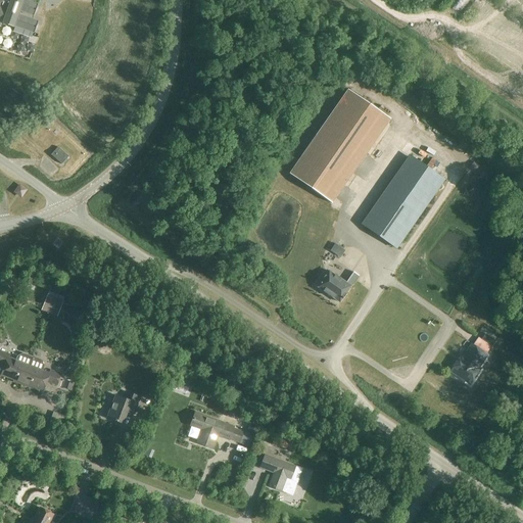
[(0,0),(0,20),(3,21),(2,24),(13,28),(14,26),(34,33),(38,22),(32,19),(33,15),(34,15),(38,5),(31,2),(32,0),(0,0)]
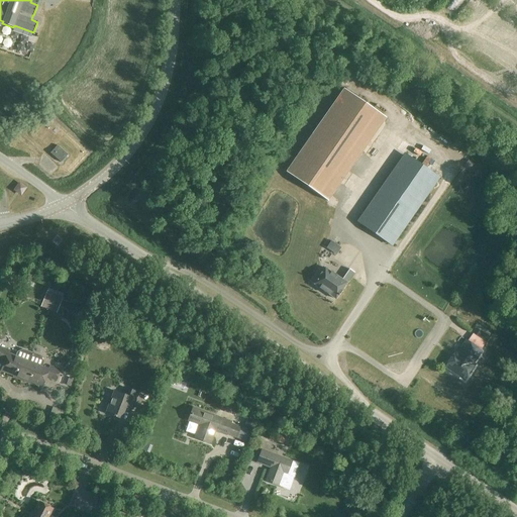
[(344,89),(286,172),(327,201),(386,117),(344,89)]
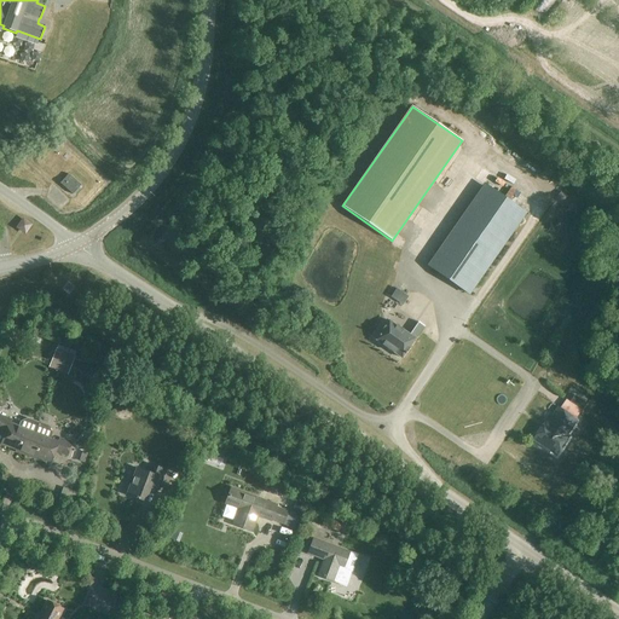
[(69,174),(61,183),(73,195),(81,185),(69,174)]
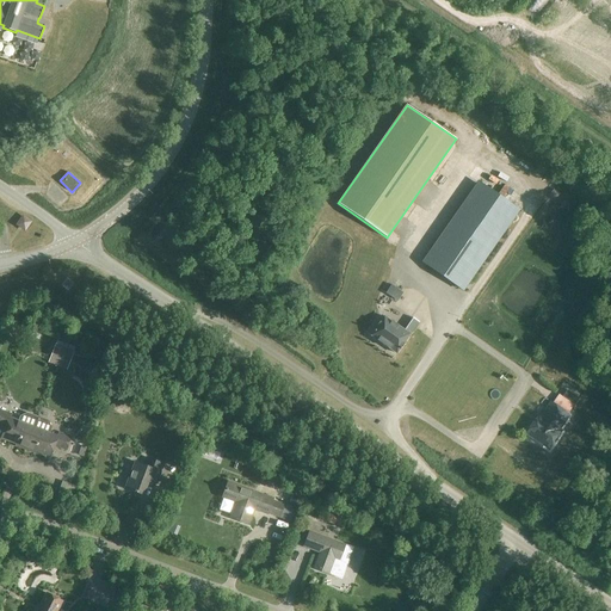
[(476,183),(423,261),(463,289),(517,211),(476,183)]
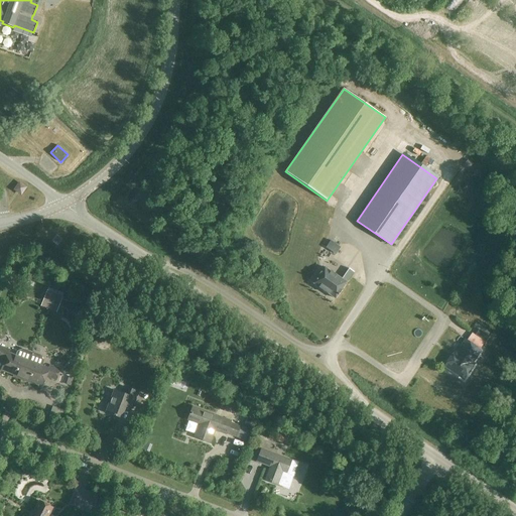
[(426,156),(421,163),(425,166),(430,159),(426,156)]
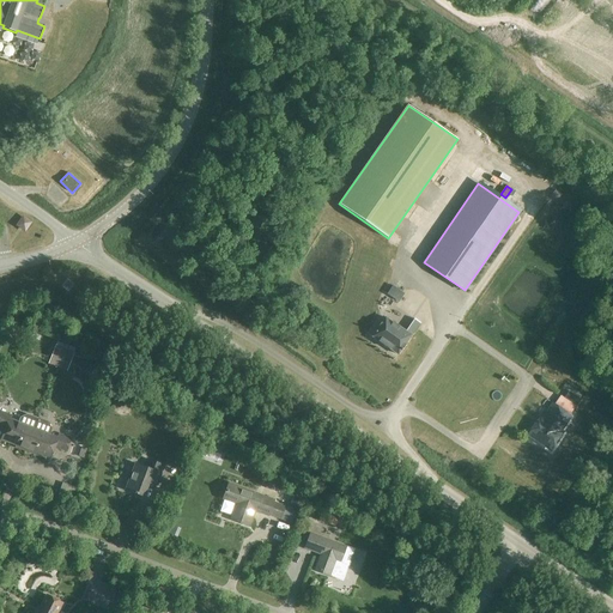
[(554,190),(550,196),(557,201),(560,195),(554,190)]
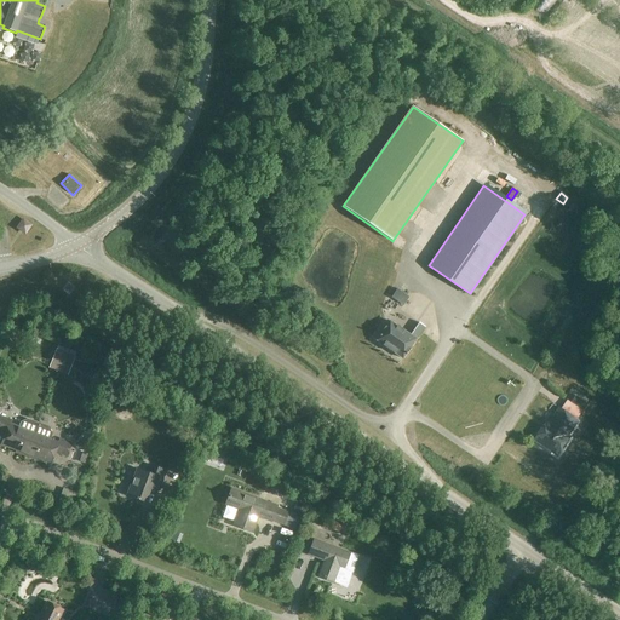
[(23,220),(18,228),(26,233),(30,225),(23,220)]
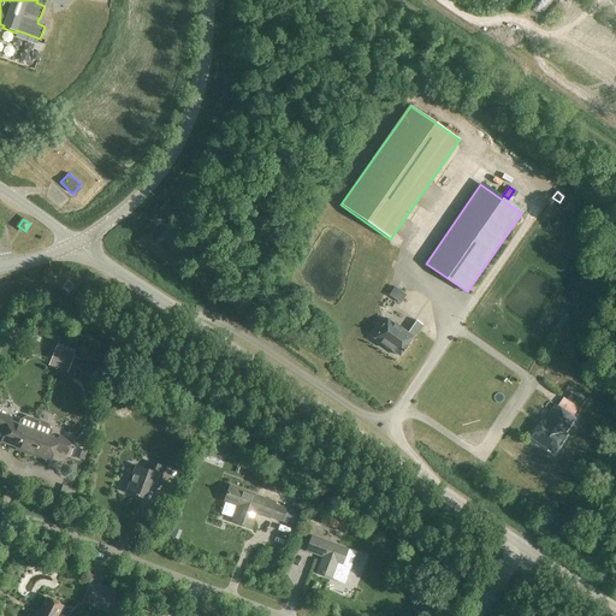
[(421,324),(419,321),(415,319),(406,332),(388,320),(374,338),(400,356),(421,324)]
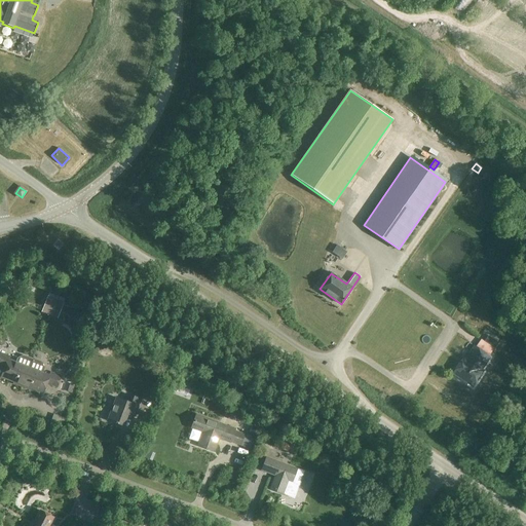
[(47,297),(41,312),(48,315),(54,299),(47,297)]
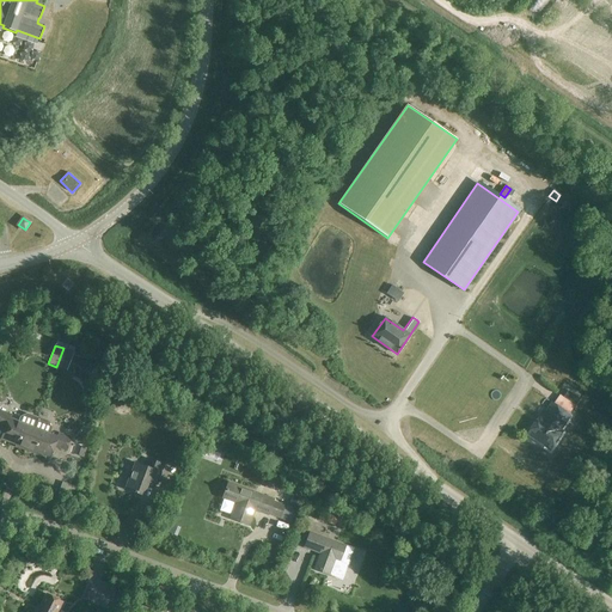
[(63,348),(56,367),(67,371),(74,353),(63,348)]
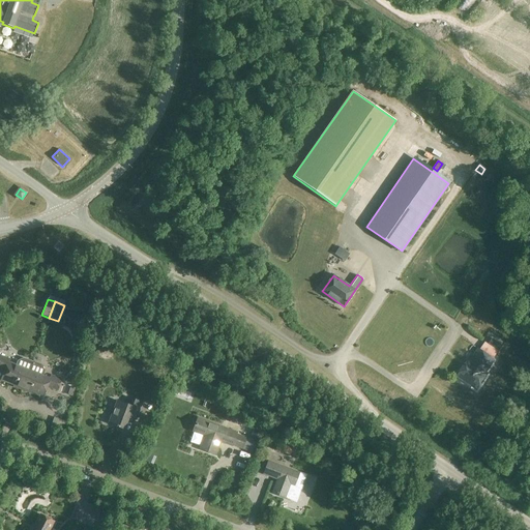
[(492,337),(488,344),(498,351),(502,345),(492,337)]
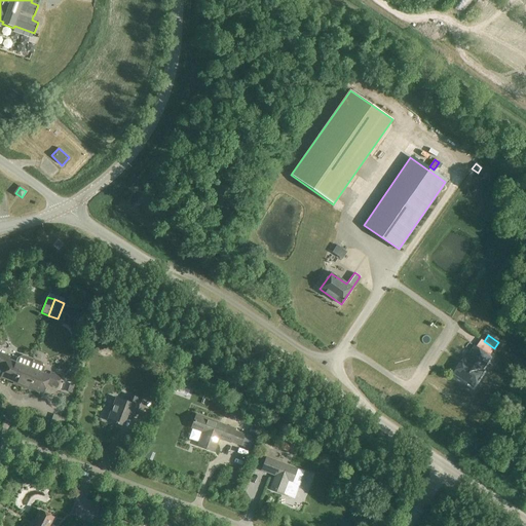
[(96,341),(99,351),(107,348),(104,338),(96,341)]
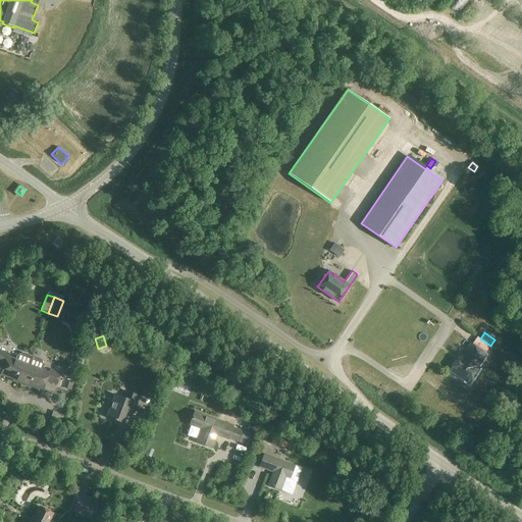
[(456,362),(450,370),(467,382),(477,368),(475,367),(483,356),(470,346),(458,363),(456,362)]
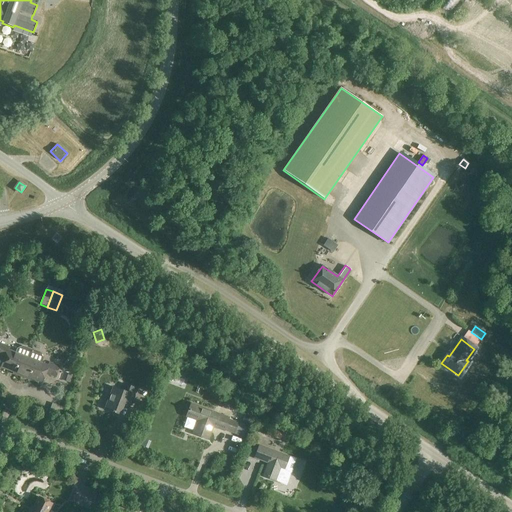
[(15,353),(8,350),(9,347),(0,343),(0,355),(4,357),(1,366),(14,371),(13,372),(21,376),(31,349),(23,346),(17,349),(15,353)]
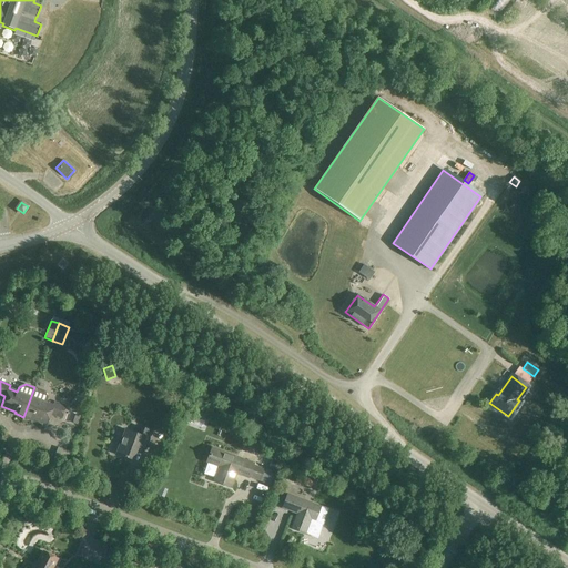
[(54,402),(53,405),(47,403),(48,398),(44,392),(34,387),(23,417),(32,421),(33,418),(48,424),(51,414),(61,418),(67,406),(54,402)]
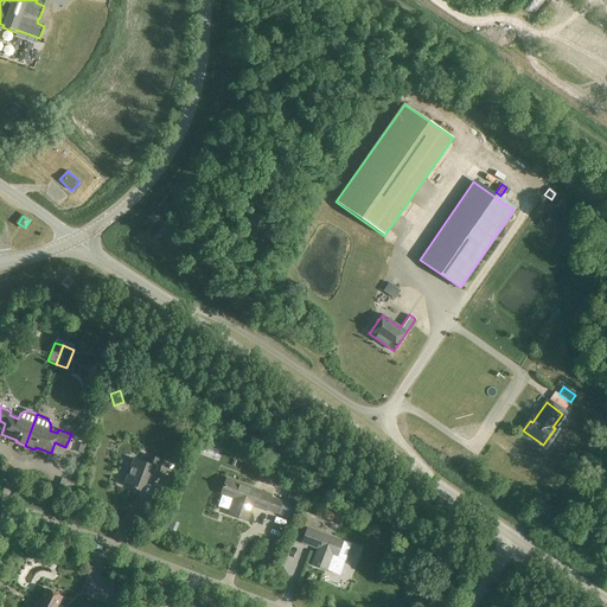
[(146,478),(154,480),(161,461),(148,457),(145,465),(133,460),(125,484),(141,491),(146,478)]
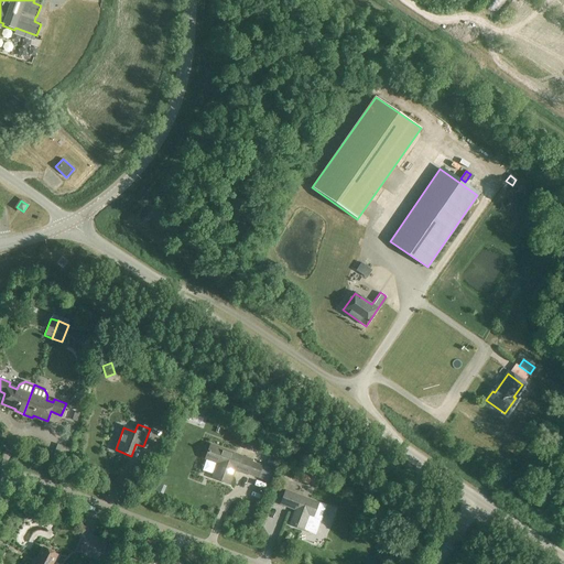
[(214,440),(212,445),(259,463),(261,457),(214,440)]
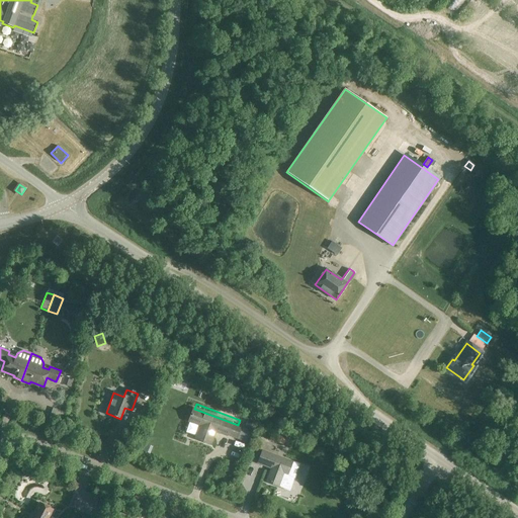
[(53,408),(49,417),(60,422),(64,413),(53,408)]
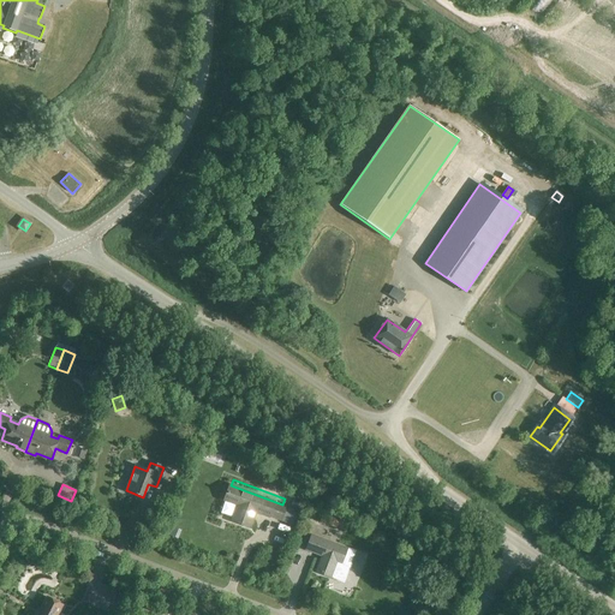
[(287,507),(274,502),(230,485),(224,499),(238,505),(231,520),(249,527),(255,512),(281,521),(287,507)]
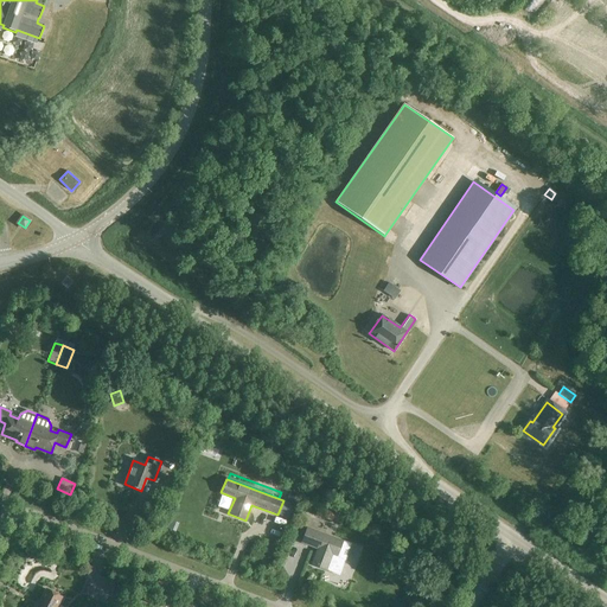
[(264,479),(263,485),(276,490),(278,484),(264,479)]
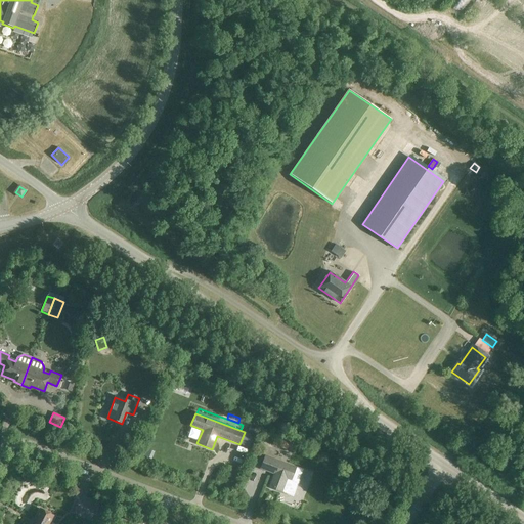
[(146,450),(143,456),(150,459),(153,453),(146,450)]
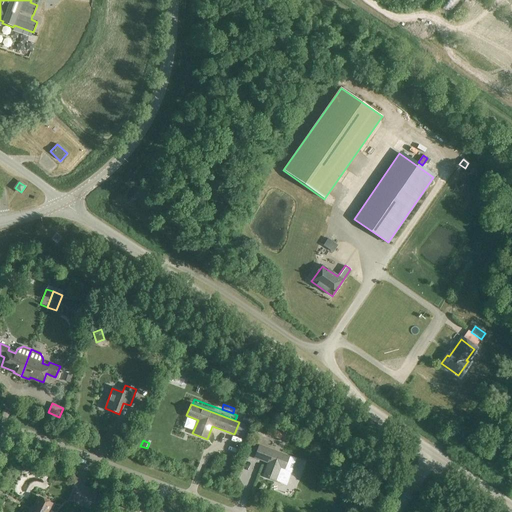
[(259,445),(254,458),(267,463),(263,476),(275,480),(275,479),(285,482),(294,459),(288,456),(259,445)]
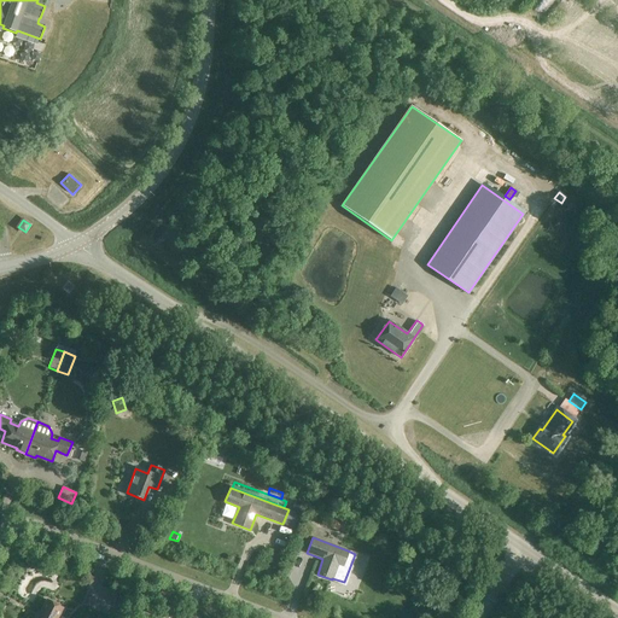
[(36,617),(57,617),(63,607),(47,600),(36,617)]
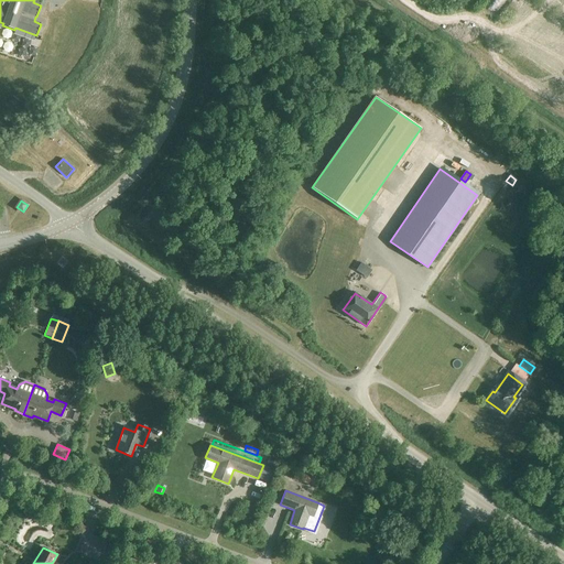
[(383,549),(379,560),(387,562),(391,552),(383,549)]
